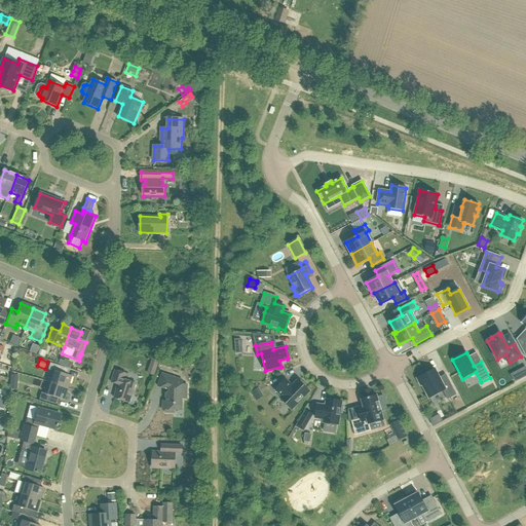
[(149,371),(156,373),(160,362),(160,361),(153,359),(153,360),(149,371)]
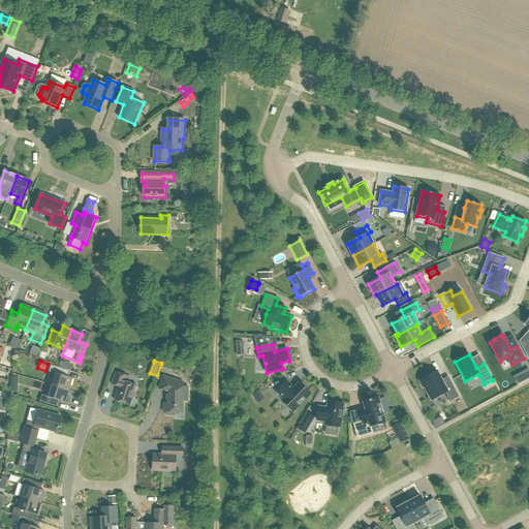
[(48,384),(67,391),(71,378),(67,377),(69,371),(50,366),(48,372),(52,373),(48,384)]
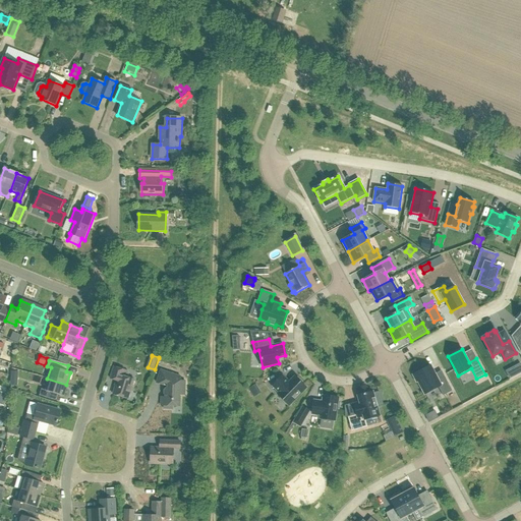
[(430,365),(413,374),(417,383),(418,382),(425,395),(439,387),(444,396),(453,391),(444,374),(438,378),(430,365)]
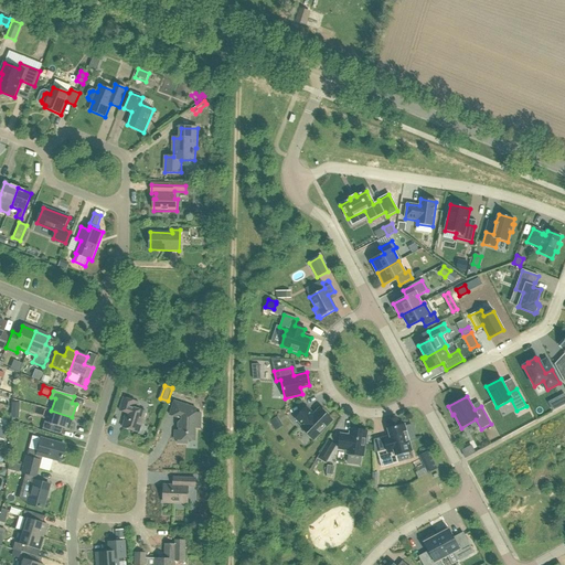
[(124,397),(119,411),(127,413),(123,427),(139,433),(146,412),(134,408),(136,402),(124,397)]
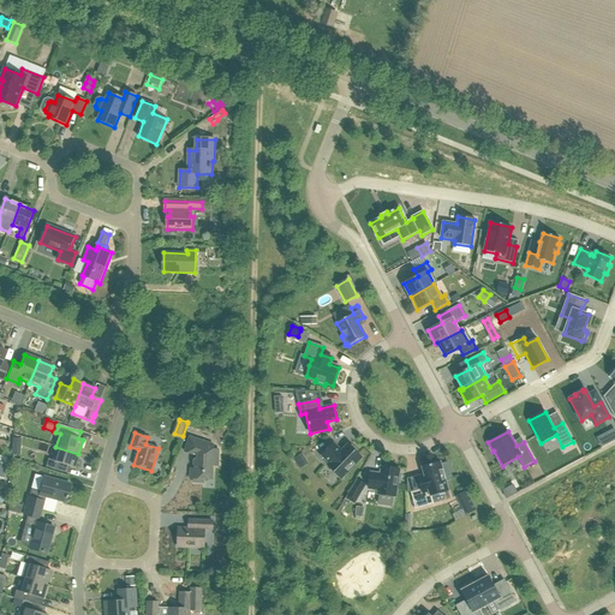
[(193,452),(198,454),(198,458),(197,458),(193,461),(193,469),(190,467),(190,478),(193,479),(193,483),(204,483),(204,479),(213,479),(213,465),(219,465),(219,449),(213,449),(213,445),(190,436),(185,452),(193,455),(193,452)]
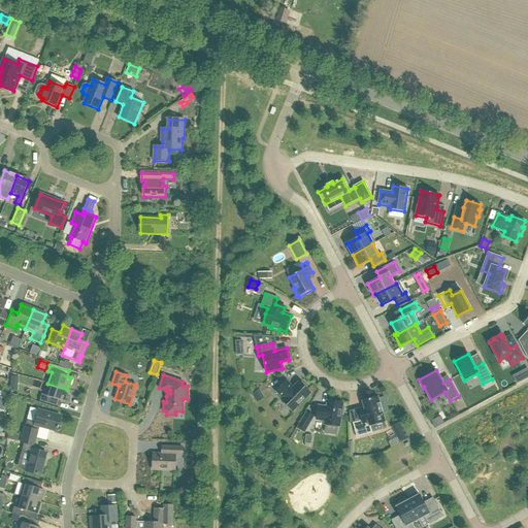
[(275,391),(283,398),(282,400),(293,410),(310,393),(305,388),(306,387),(302,383),(301,384),(299,382),(292,389),(290,387),(291,386),(286,381),(275,391)]
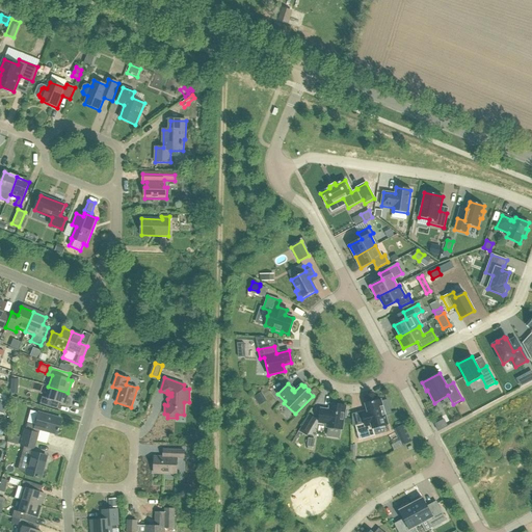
[(38,404),(48,406),(50,400),(60,403),(64,405),(68,393),(48,387),(45,398),(41,397),(38,404)]
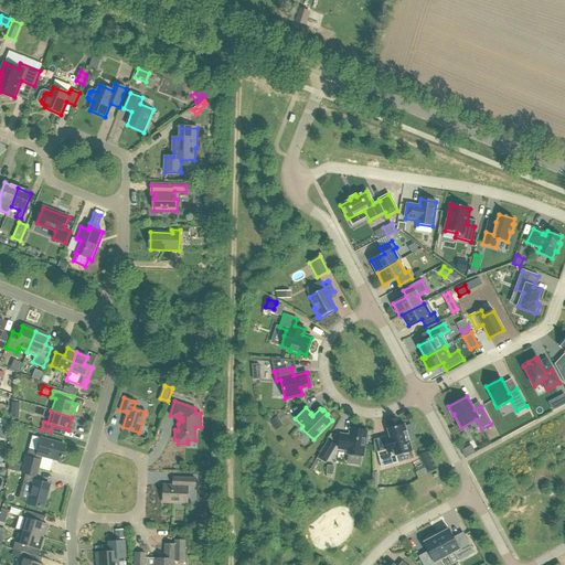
[(522,417),(526,426),(534,422),(531,414),(522,417)]
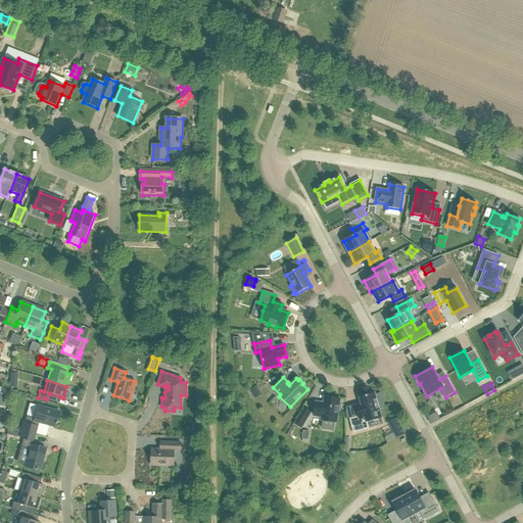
[(264,394),(257,385),(250,390),(255,398),(264,394)]
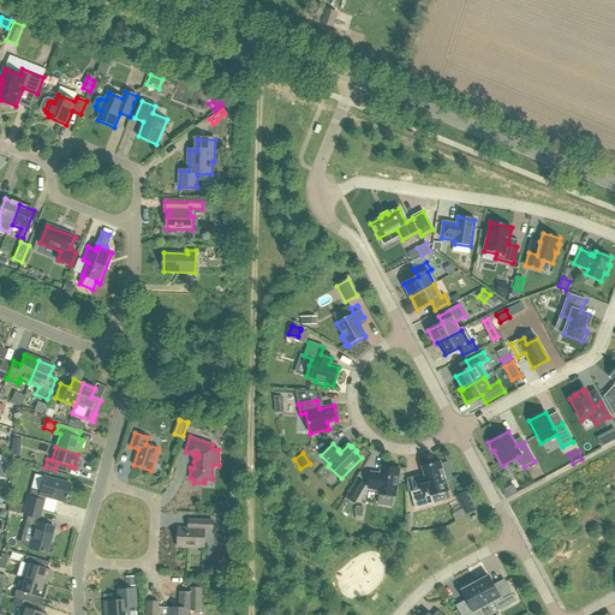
[(446,481),(452,478),(448,463),(441,465),(441,463),(422,467),(425,477),(421,478),(419,477),(418,477),(422,489),(411,493),(416,508),(434,503),(431,496),(448,491),(446,481)]
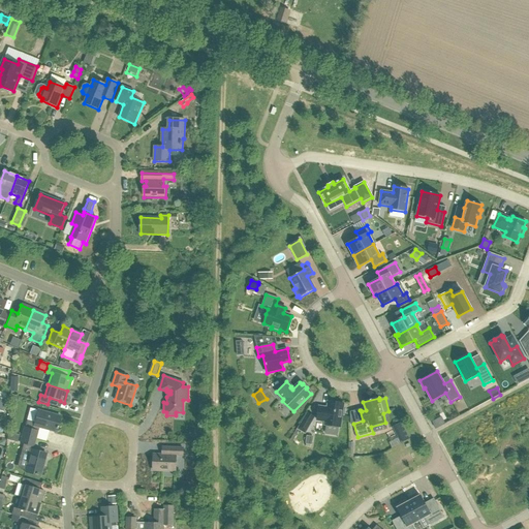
[(325,422),(324,425),(340,428),(342,415),(344,415),(345,408),(343,407),(343,404),(329,402),(328,408),(319,407),(317,419),(325,422)]
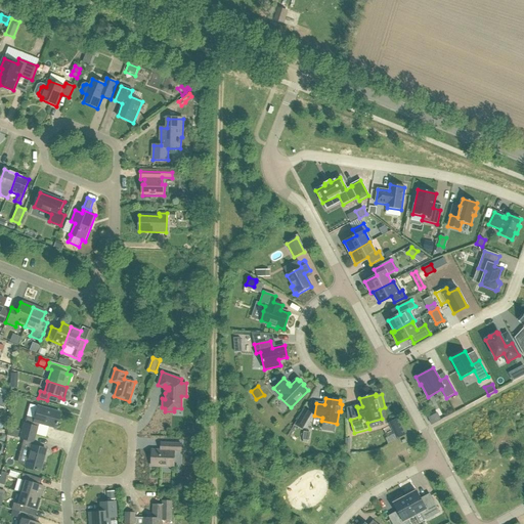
[(22,431),(35,435),(38,424),(55,429),(59,412),(37,406),(34,419),(26,417),(25,425),(23,424),(22,431)]
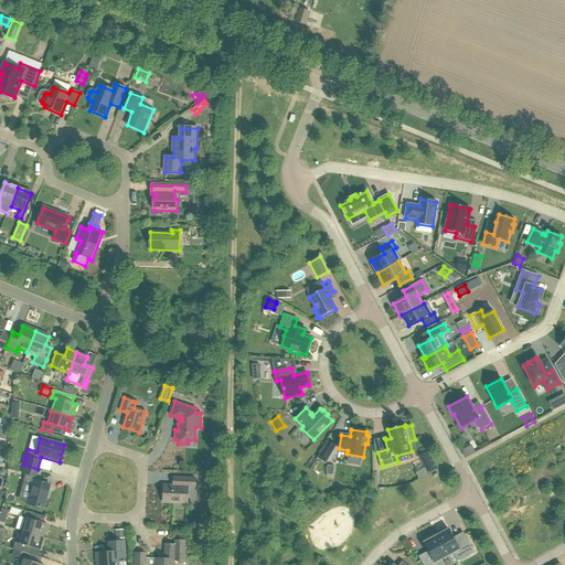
[(337,446),(328,441),(318,458),(326,464),(337,446)]
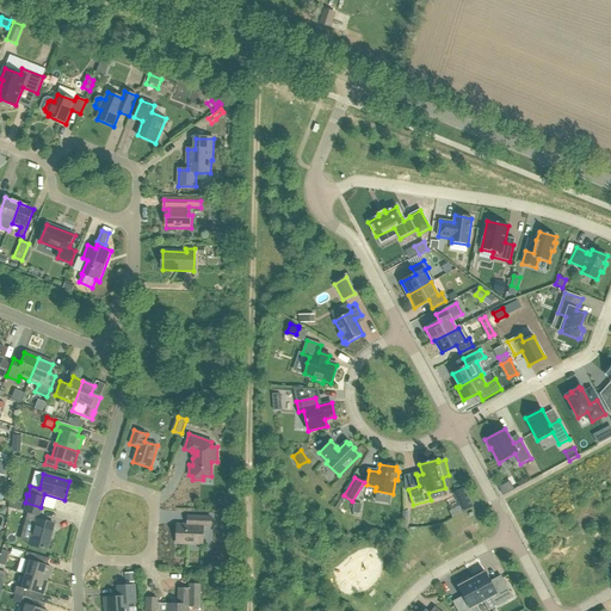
[(510,482),(499,488),(504,495),(513,489),(510,482)]
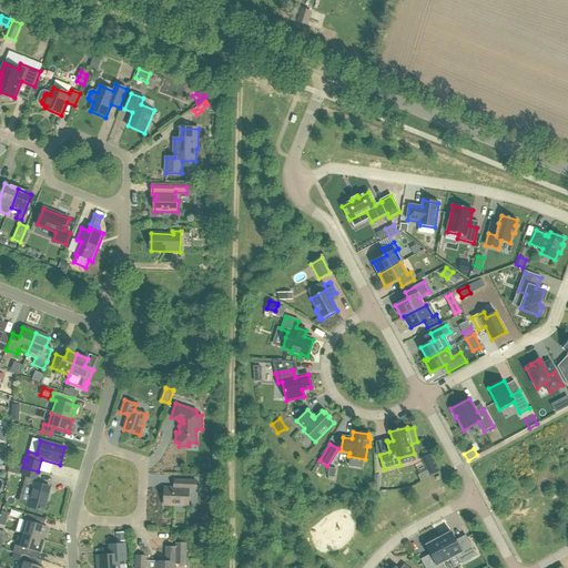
[(421,458),(429,476),(439,472),(430,454),(421,458)]
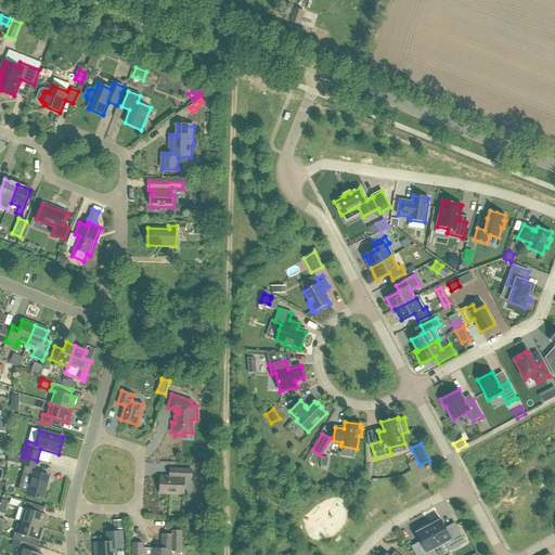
[(10,453),(8,461),(20,464),(22,456),(10,453)]
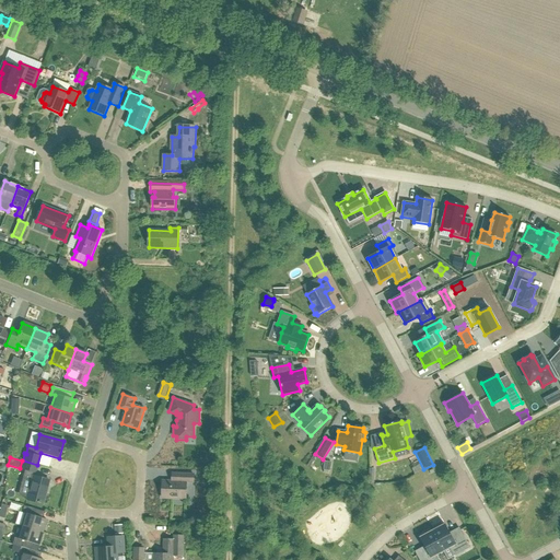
[(25,500),(42,504),(48,480),(34,477),(37,465),(23,461),(21,469),(24,470),(22,479),(31,481),(25,500)]
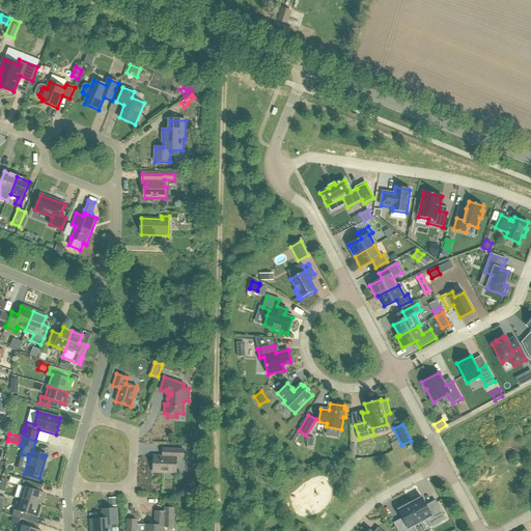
[(155,456),(154,472),(176,473),(176,457),(184,457),(184,449),(169,449),(169,456),(155,456)]
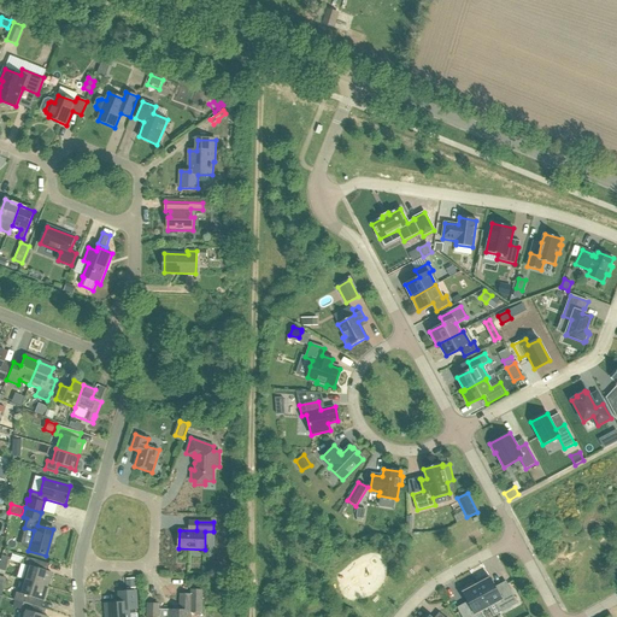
[(24,580),(47,587),(51,573),(34,568),(36,562),(25,558),(23,565),(28,566),(24,580)]
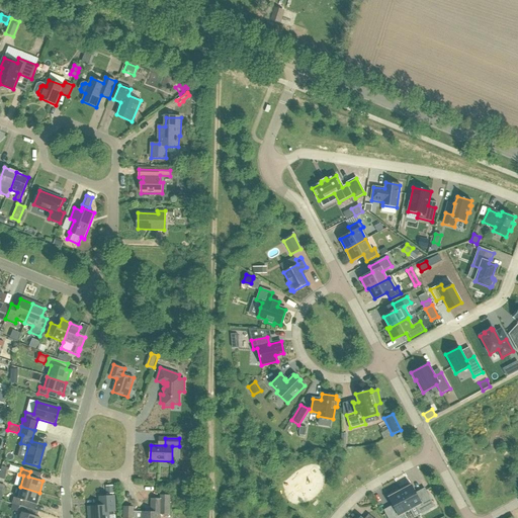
[(105,486),(106,494),(114,494),(113,485),(105,486)]
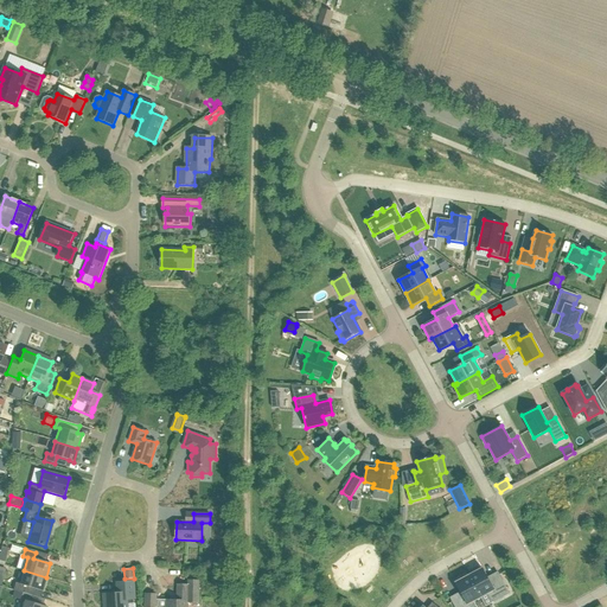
[(471,575),(470,576),(480,598),(487,594),(492,604),(510,594),(499,575),(492,579),(487,577),(483,569),(480,570),(478,569),(471,573),(471,575)]
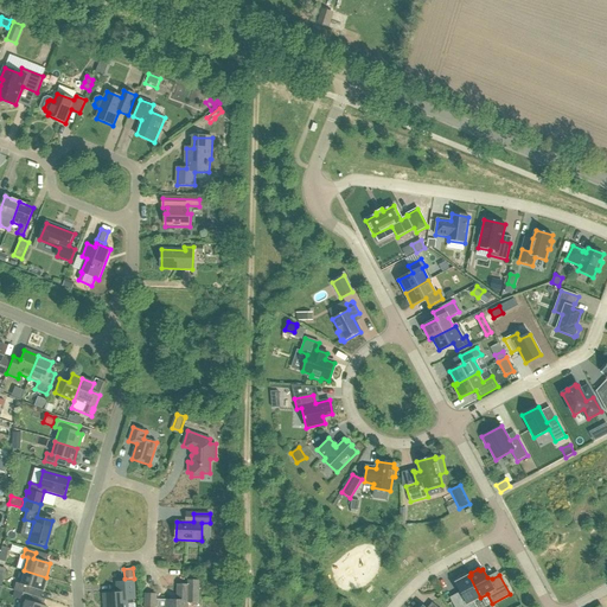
[(42,592),(46,577),(24,570),(19,585),(14,583),(12,589),(21,593),(39,598),(40,592),(42,592)]
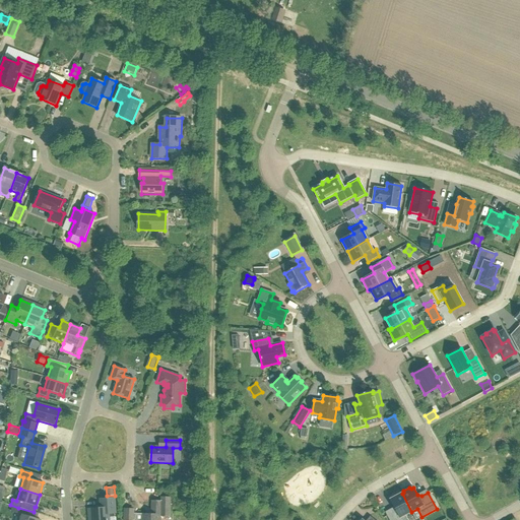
[(411,512),(402,494),(400,495),(398,494),(393,497),(392,499),(390,500),(394,508),(392,511),(386,515),(389,519),(407,519),(405,515),(411,512)]
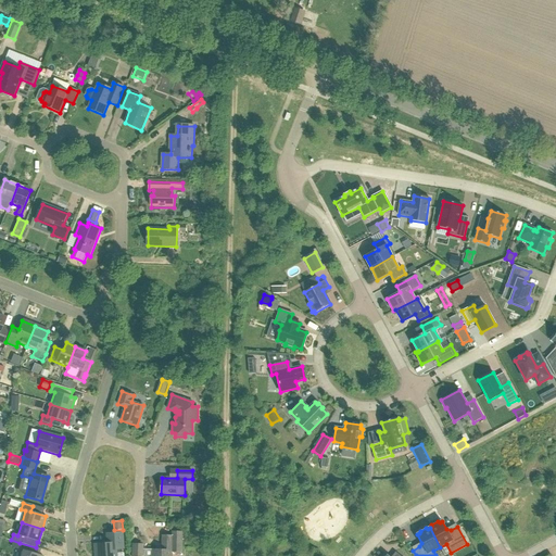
[(172,555),(173,553),(182,553),(182,532),(173,531),(173,535),(162,534),(162,550),(143,548),(143,544),(133,543),(131,555),(172,555)]
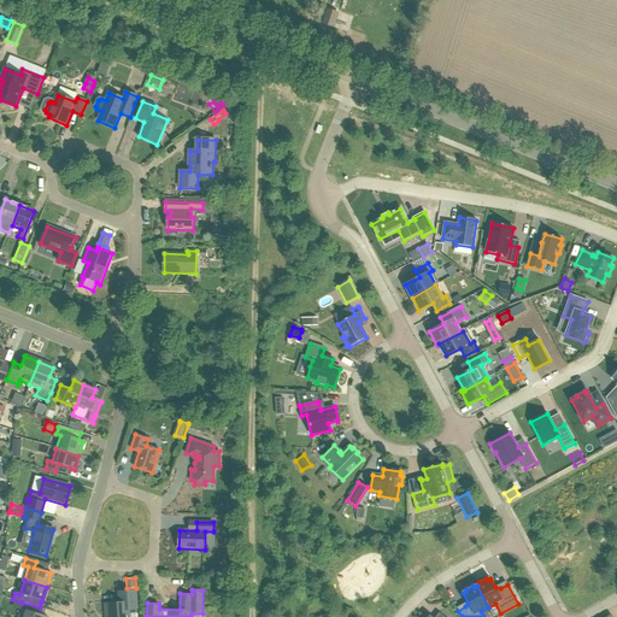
[(109,616),(129,616),(129,609),(136,609),(135,592),(118,593),(119,604),(105,605),(106,616),(109,616)]
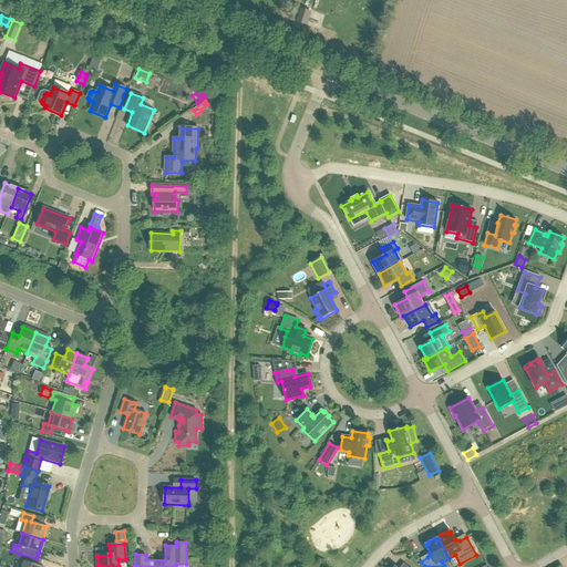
[(37,558),(20,554),(19,560),(22,562),(20,566),(42,566),(39,566),(41,559),(37,558)]
